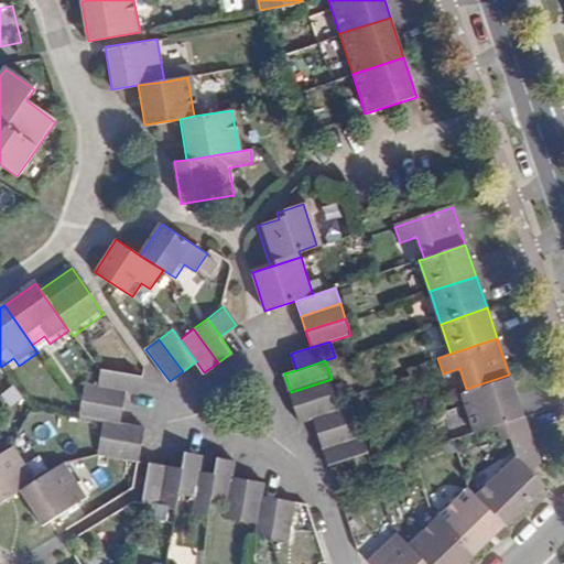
[(98,384),(126,389),(139,391),(141,376),(101,369),(98,384)]
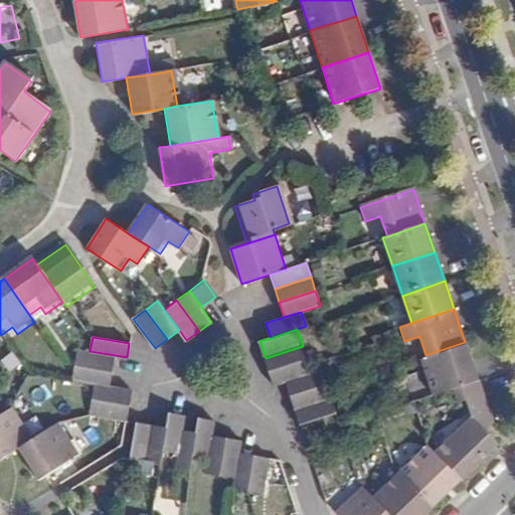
[(425,394),(455,384),(477,377),(465,342),(425,355),(413,359),(425,394)]
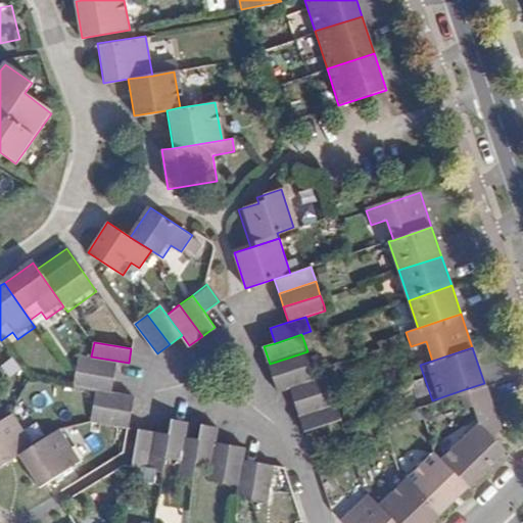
[(307,351),(270,364),(275,378),(312,366),(307,351)]
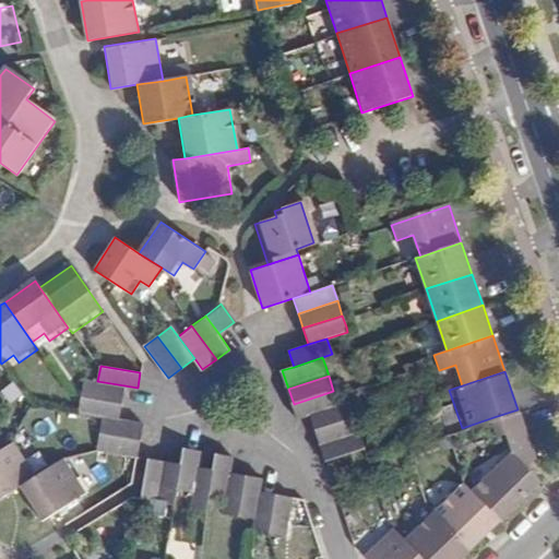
[(84,379),(82,394),(122,402),(125,385),(97,381),(84,379)]
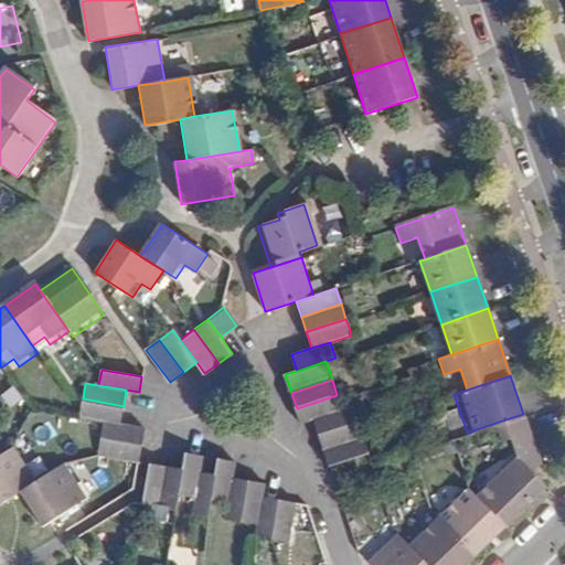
[(342,409),(337,395),(297,408),(301,423),(312,419),(342,409)]
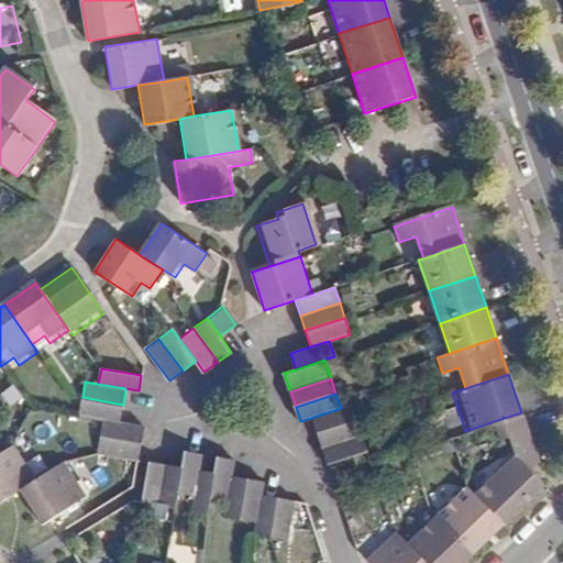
[(123,405),(83,397),(79,415),(103,419),(120,421),(123,405)]
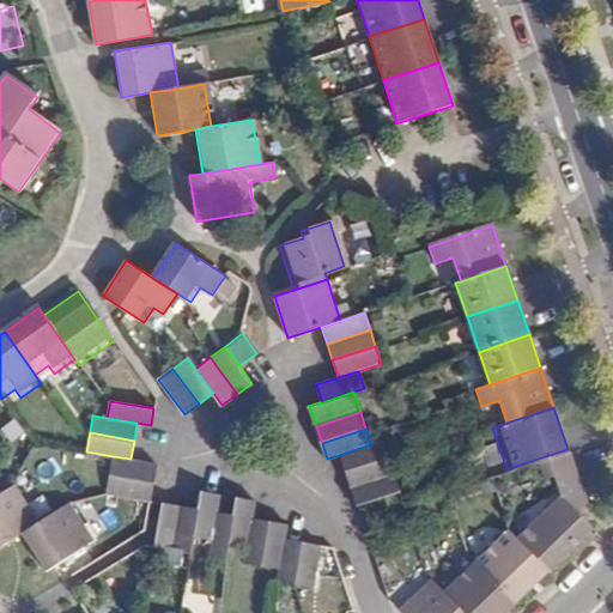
[(380,442),(371,444),(339,455),(345,473),(386,460),(380,442)]
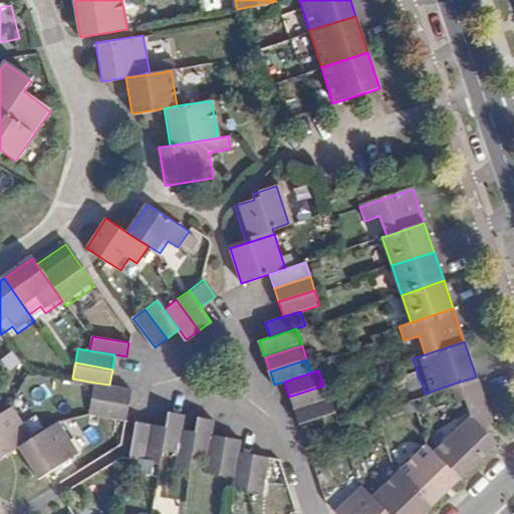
[(476,376),(454,383),(460,400),(465,398),(471,416),(476,422),(490,417),(476,376)]
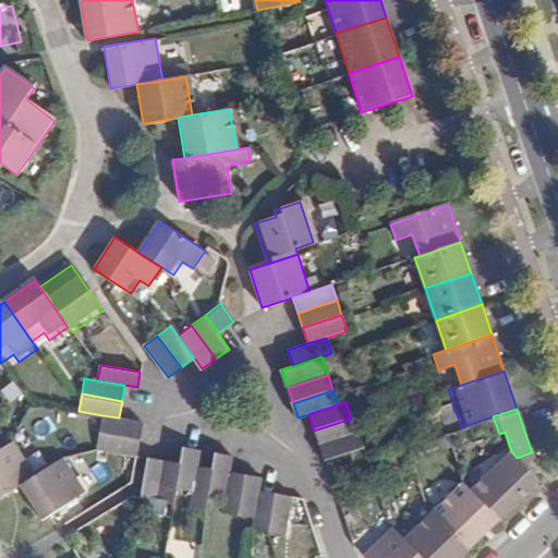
[(102,415),(99,432),(141,438),(144,422),(119,417),(102,415)]
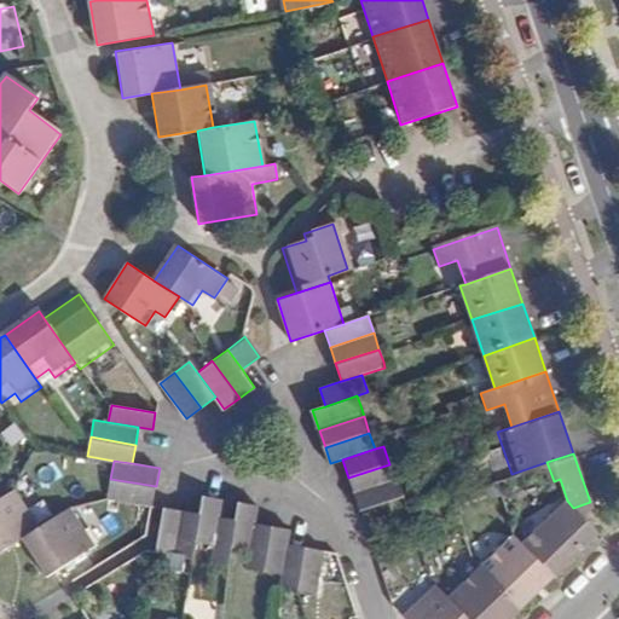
[(389,464),(348,478),(353,493),(395,480),(392,472),(389,464)]
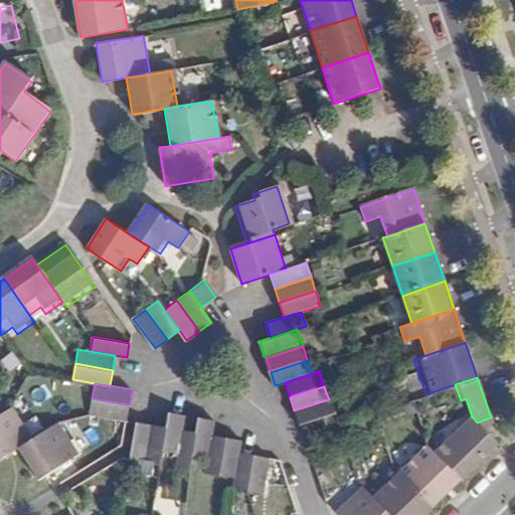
[(127,420),(130,404),(92,398),(89,413),(127,420)]
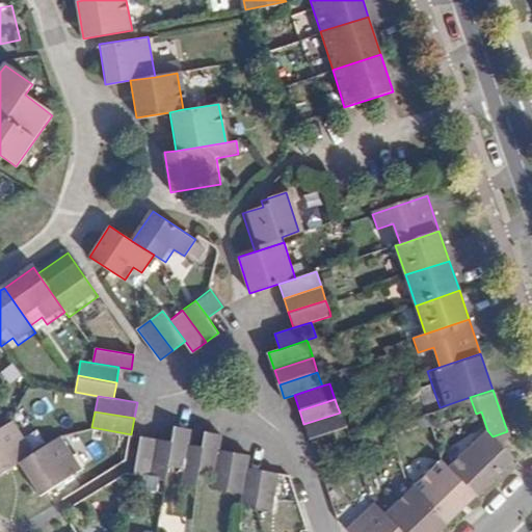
[(344,426),(340,413),(303,424),(308,437),(344,426)]
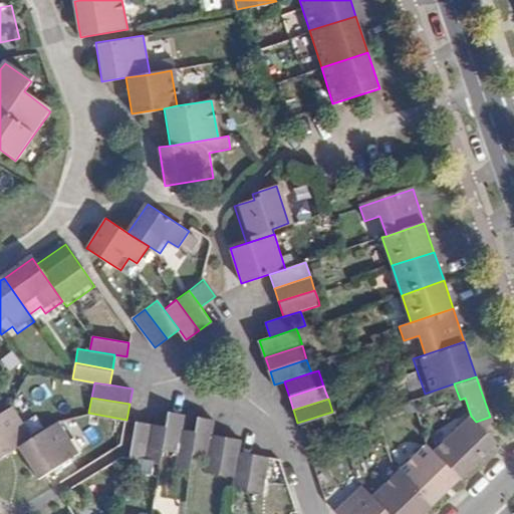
[(0,459),(16,449),(32,439),(13,408),(8,410),(0,415),(0,459)]
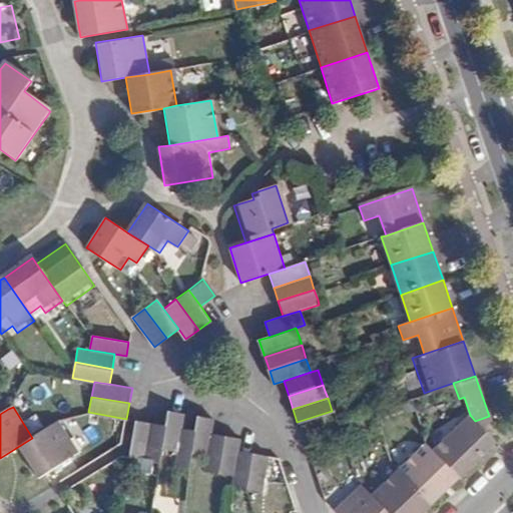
[(162,449),(177,452),(181,430),(184,416),(169,413),(166,427),(162,449)]
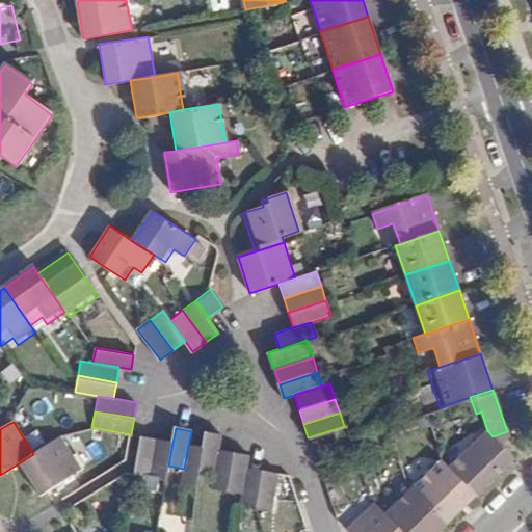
[(487,430),(448,468),(476,497),(515,459),(493,436),(487,430)]
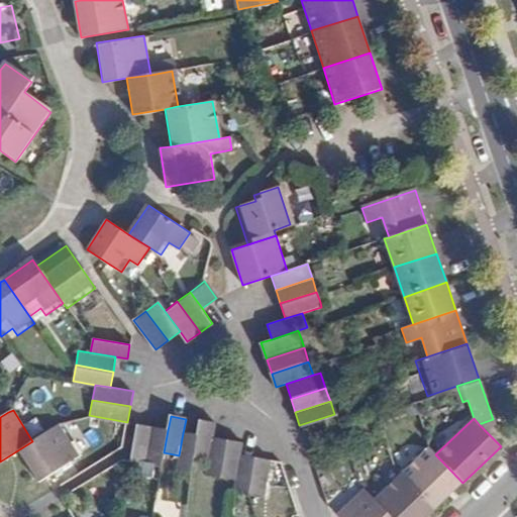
[(194,458),(211,461),(215,439),(217,425),(201,421),(198,436),(194,458)]
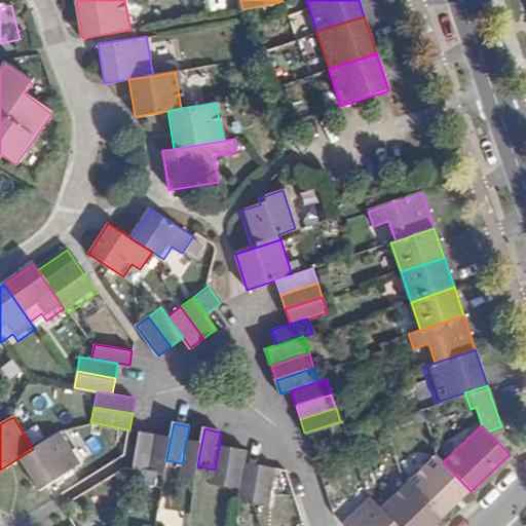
[(135,470),(148,473),(155,435),(141,431),(134,470),(135,470)]
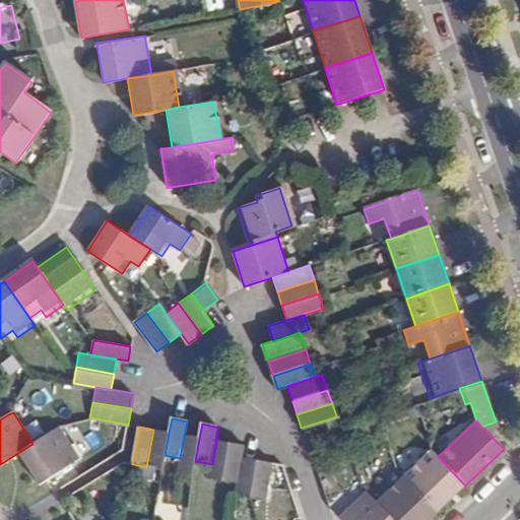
[(56,430),(33,444),(16,454),(36,485),(52,474),(75,460),(56,430)]
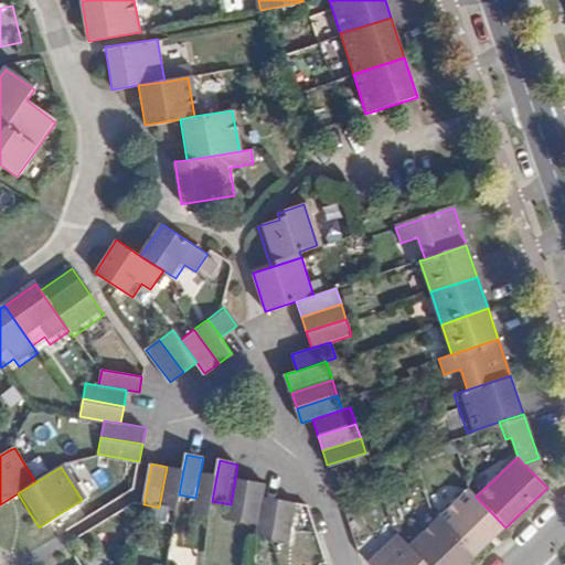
[(167,467),(159,508),(176,510),(179,494),(183,470),(167,467)]
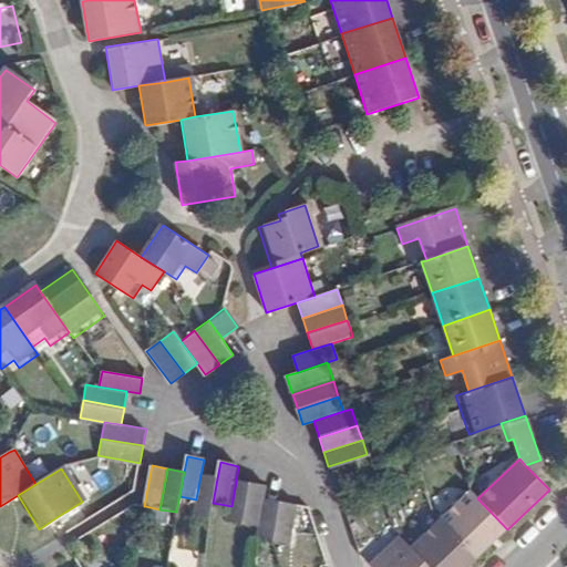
[(213,503),(217,478),(200,475),(196,500),(193,514),(210,517),(213,503)]
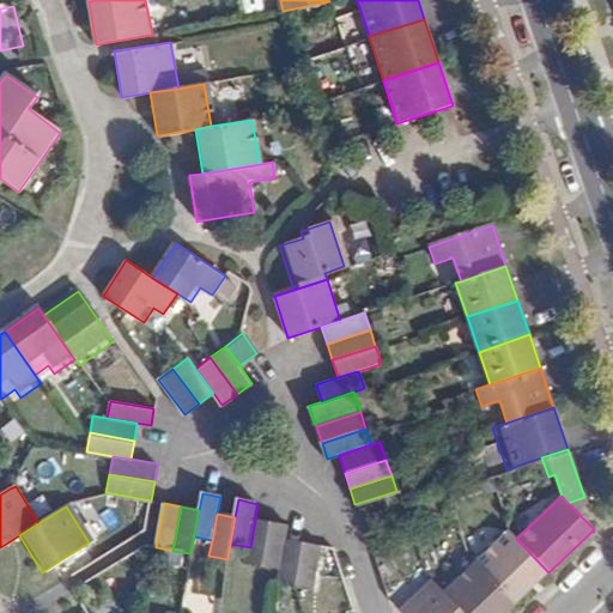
[(247,564),(263,566),(273,525),(255,521),(250,547),(247,564)]
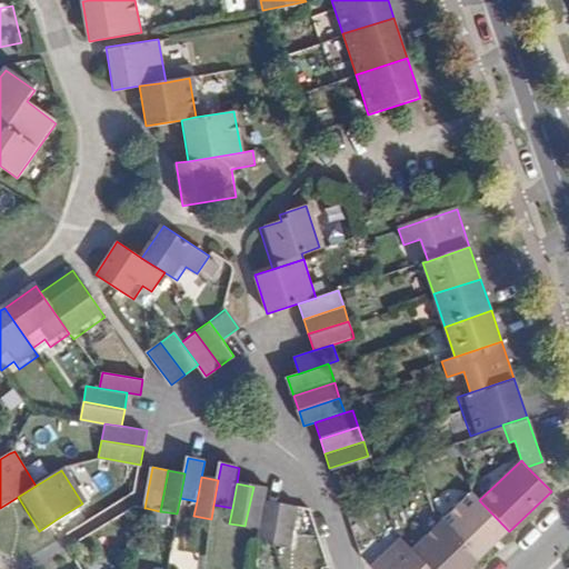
[(253,487),(245,526),(262,529),(267,502),(269,490),(253,487)]
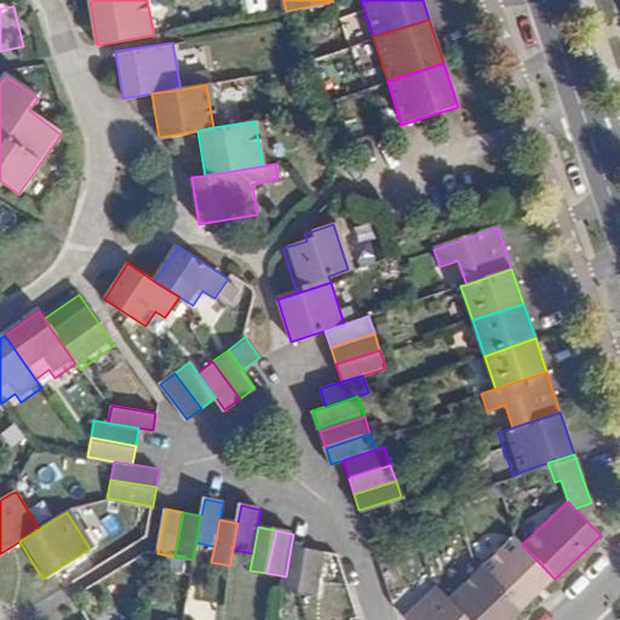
[(514,537),(481,567),(523,608),(555,579),(522,545),(514,537)]
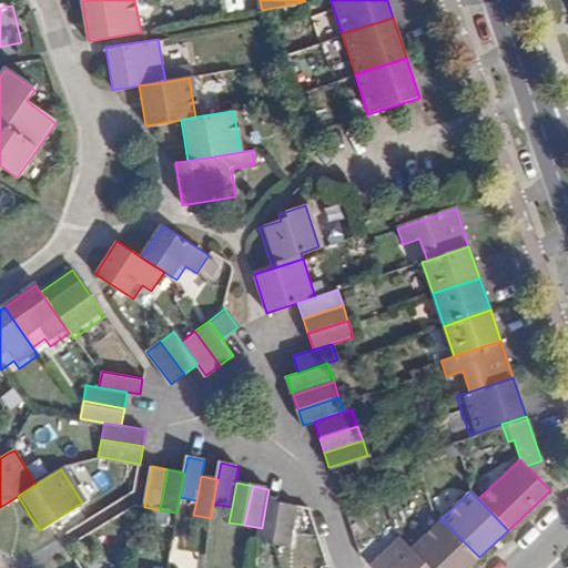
[(259,543),(274,545),(281,505),(266,501),(262,528),(259,543)]
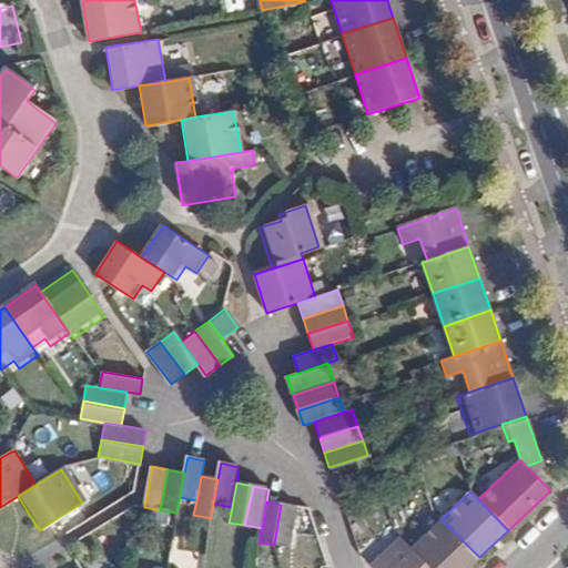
[(281,505),(274,545),(288,548),(296,507),(281,505)]
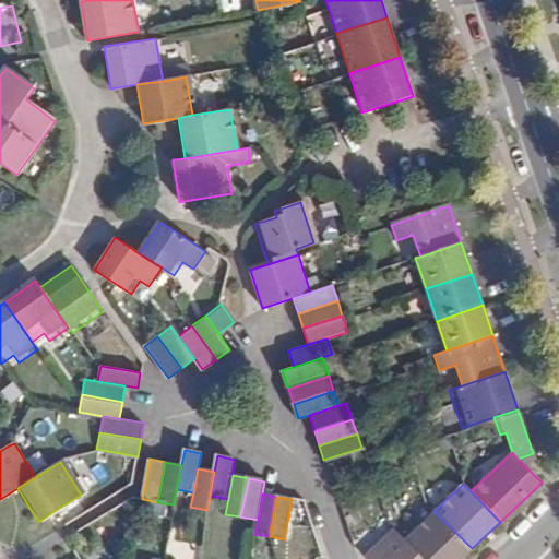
[(460,558),(472,548),(433,511),(404,539),(423,558),(460,558)]
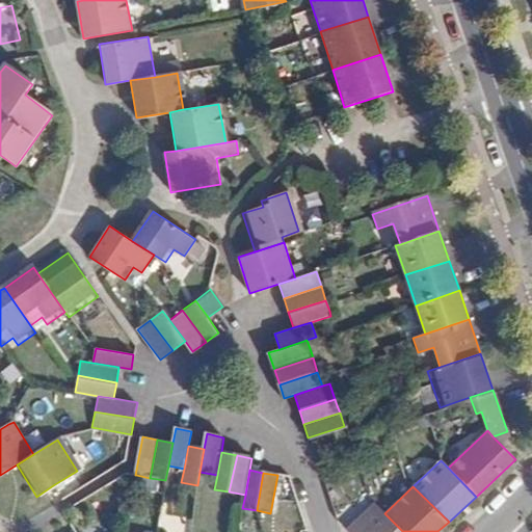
[(346,531),(402,531),(384,513),(374,502),(345,530),(346,531)]
